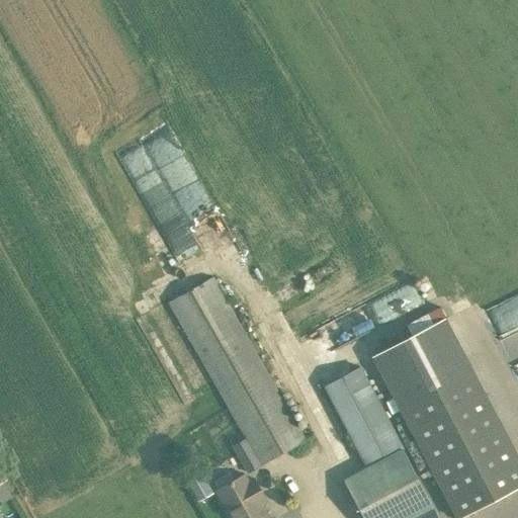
[(125,158),(161,235),(181,226),(147,148),(125,158)]
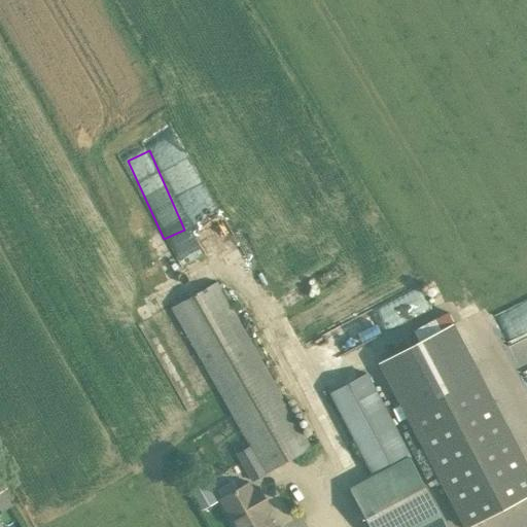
[(252,481),(312,447),(217,281),(172,307),(249,445),(237,453),(252,481)]
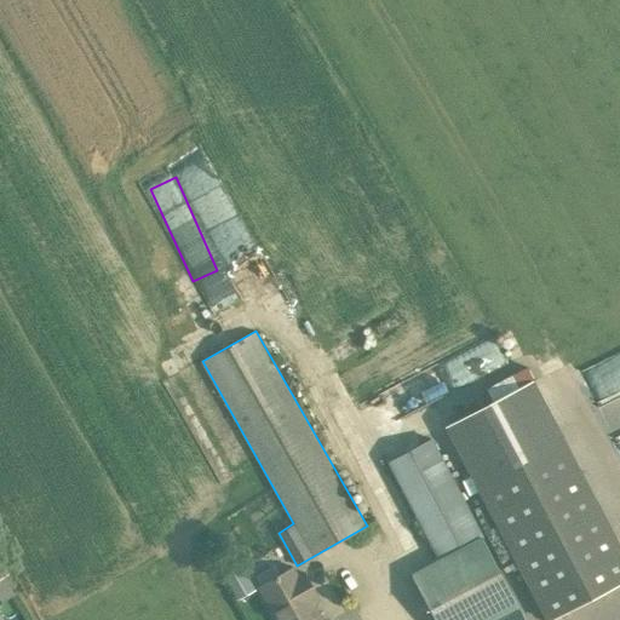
[(526,369),(511,377),(518,390),(533,383),(526,369)]
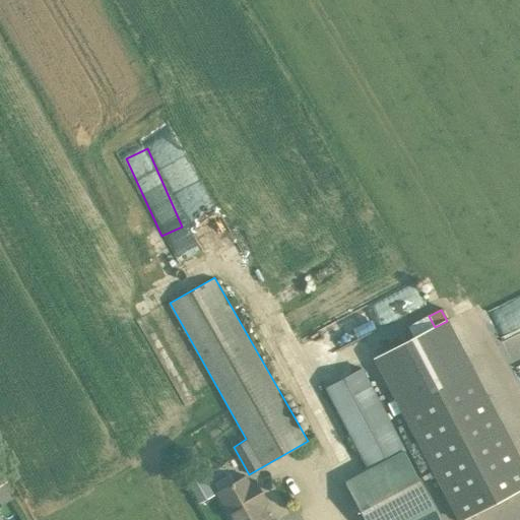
[(519,459),(447,322),(375,361),(460,519),(519,489),(519,459)]
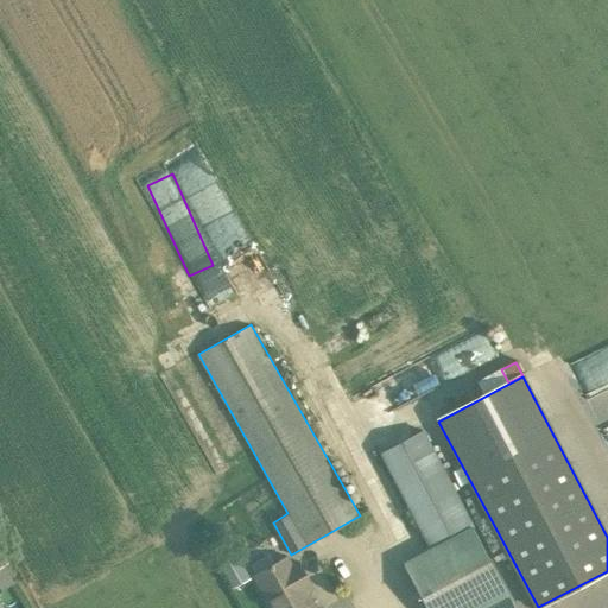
[(476,382),(439,399),(444,410),(481,393),(476,382)]
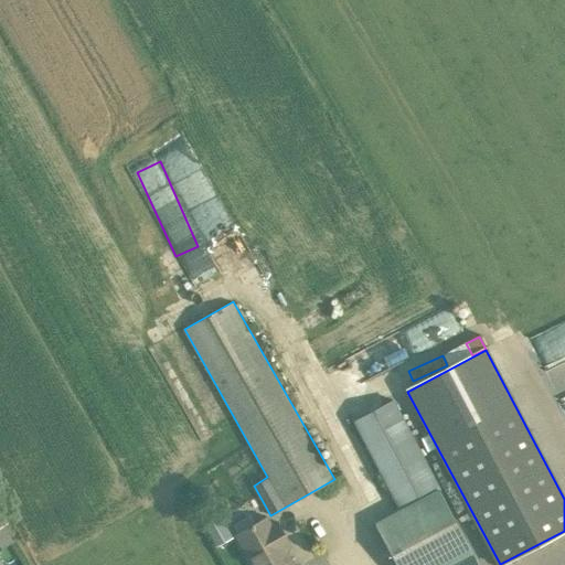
[(393,400),(351,420),(396,507),(438,484),(393,400)]
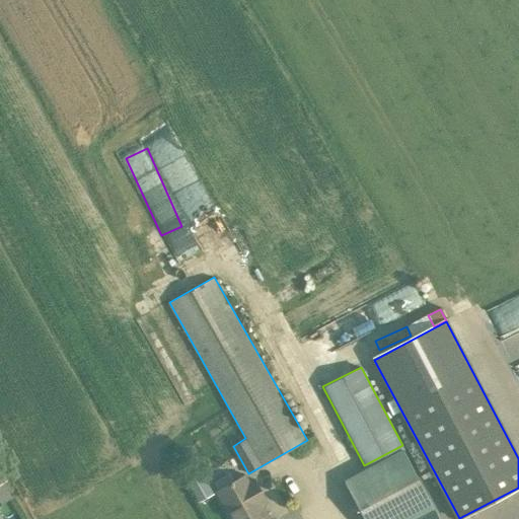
[(403,449),(345,480),(364,518),(416,518),(435,509),(403,449)]
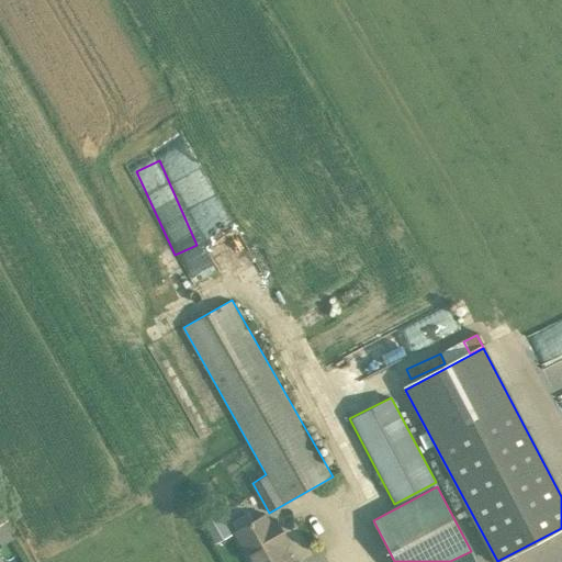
[(254,520),(249,510),(232,521),(236,530),(233,531),(249,561),(294,561),(267,513),(254,520)]
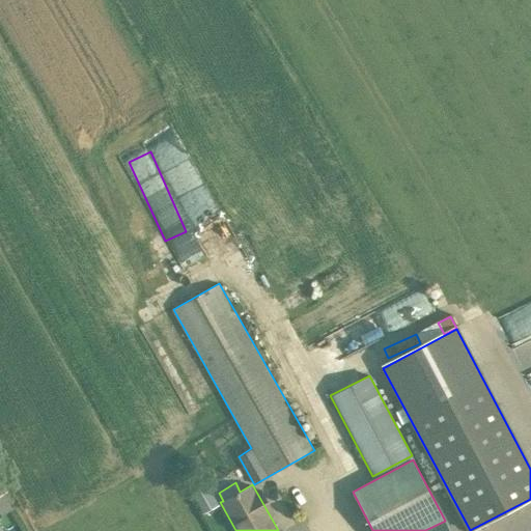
[(192,493),(203,514),(219,505),(207,483),(192,493)]
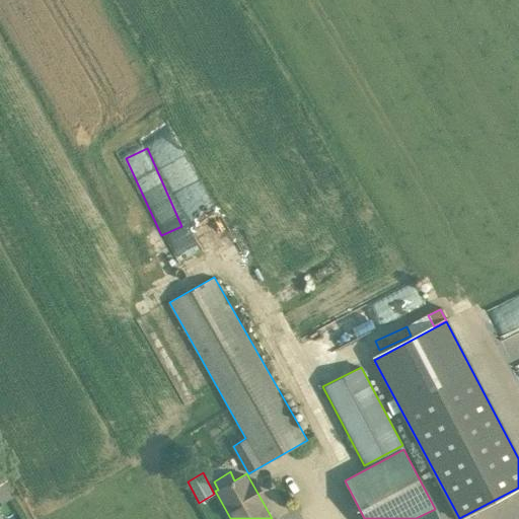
[(440,518),(435,509),(416,518),(440,518)]
